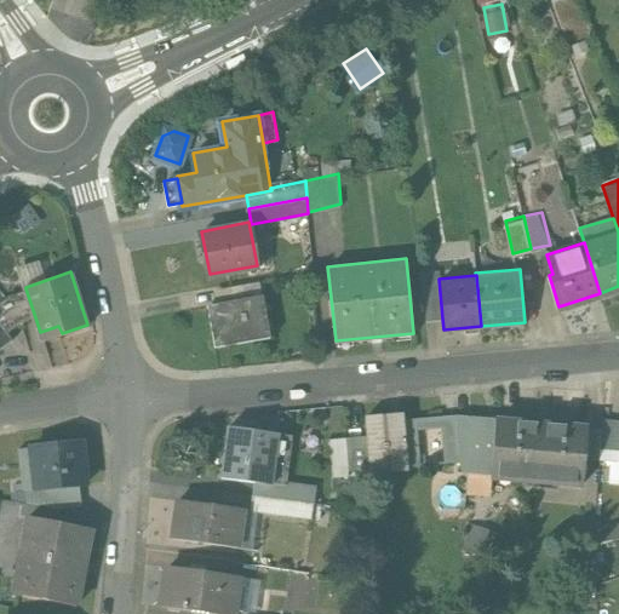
[(442,319),(439,279),(423,280),(427,320),(442,319)]
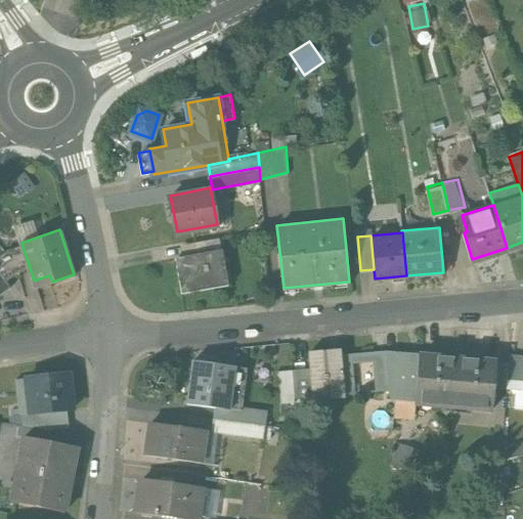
[(194,241),(197,254),(221,250),(219,236),(194,241)]
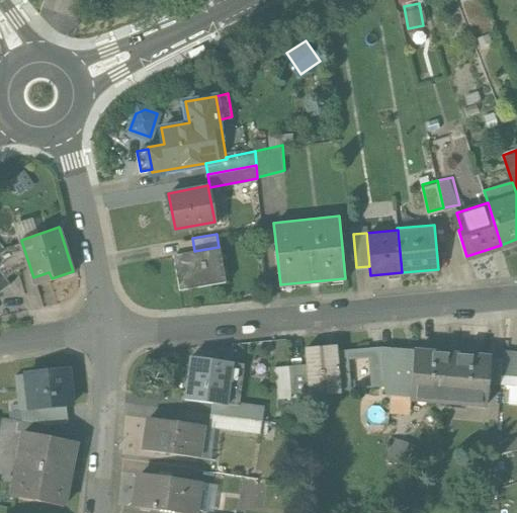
[(4,249),(0,244),(0,290),(8,284),(3,277),(11,270),(28,262),(21,241),(4,249)]
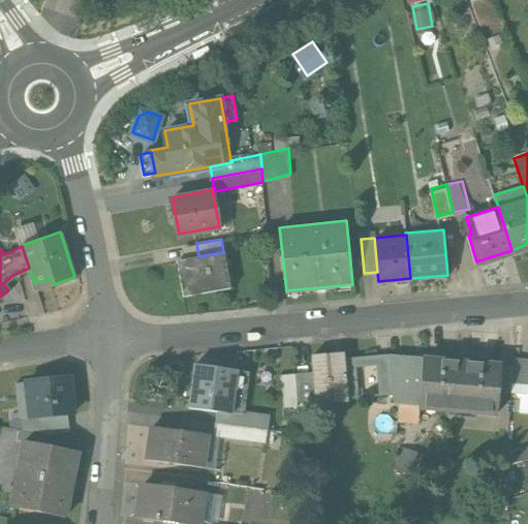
[(198,256),(179,259),(184,295),(229,286),(223,252),(198,256)]
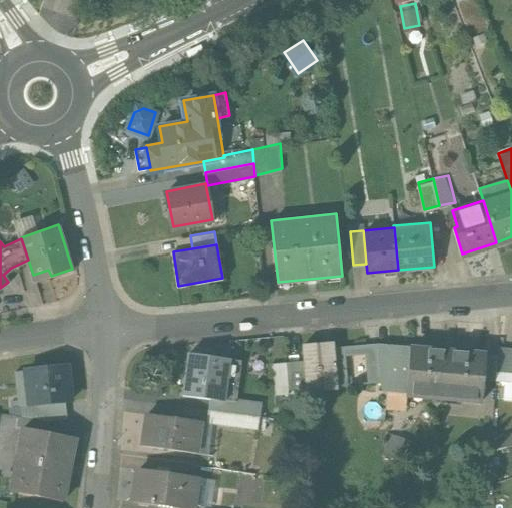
[(305,360),(286,362),(289,390),(368,383),(365,344),(319,348),(319,343),(303,344),(305,360)]
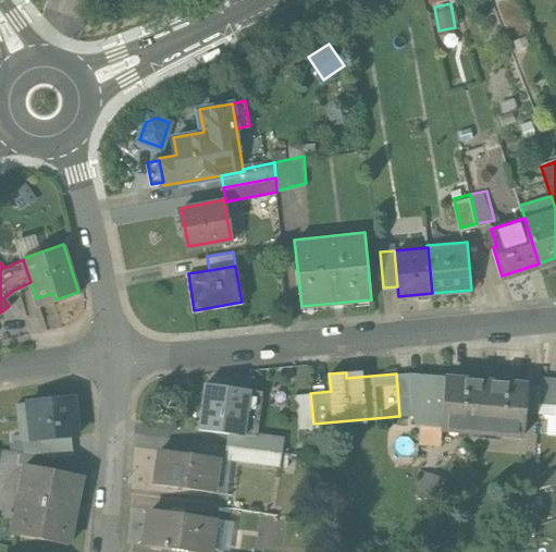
[(396,373),(399,416),(416,414),(412,375),(412,372),(396,373)]
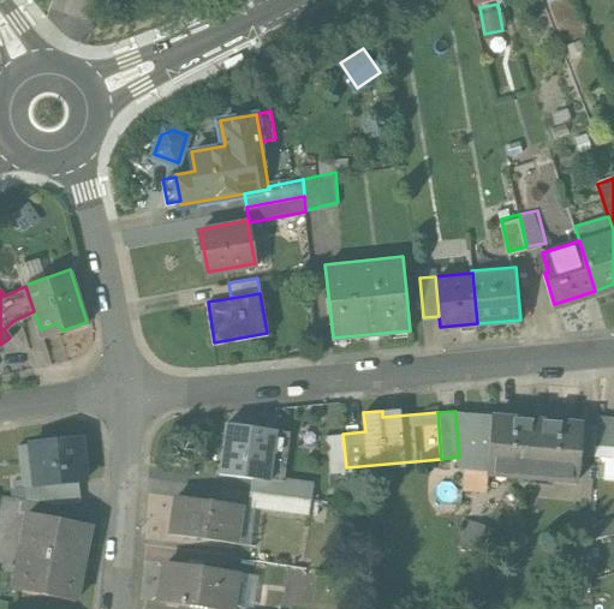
[(582,454),(584,424),(455,413),(459,457),(468,457),(468,466),(488,467),(488,471),(579,479),(582,454)]
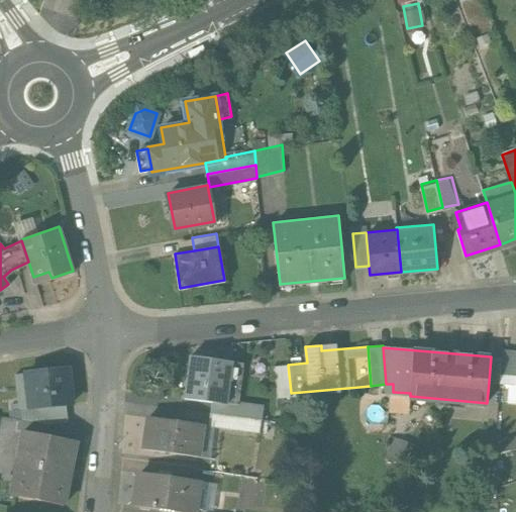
[(515,349),(502,349),(502,357),(500,376),(515,376),(515,349)]
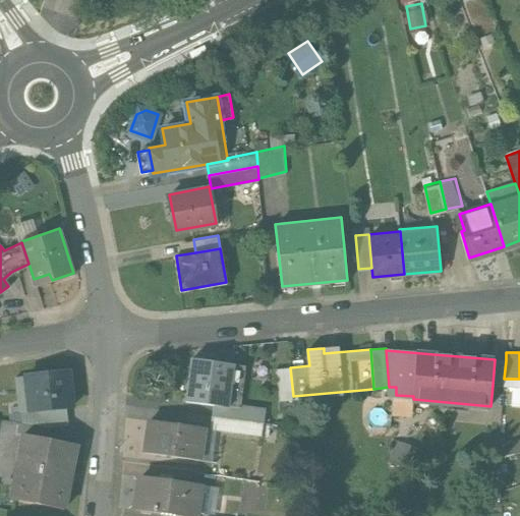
[(245,364),(193,357),(188,399),(214,402),(228,404),(228,402),(230,384),(242,386),(245,364)]
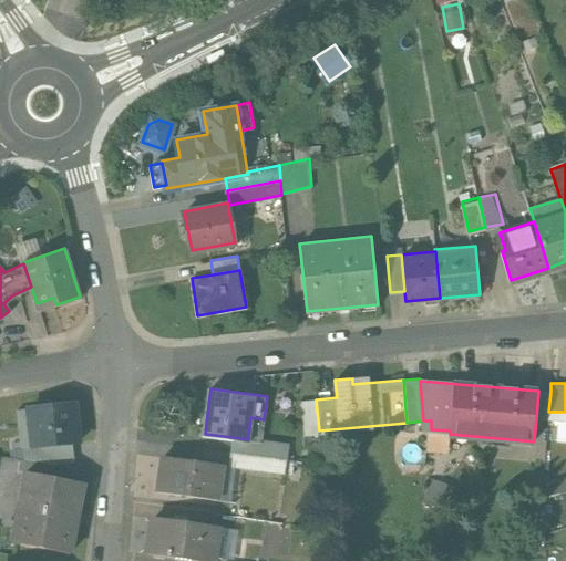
[(551,392),(538,391),(536,418),(548,419),(548,412),(551,392)]
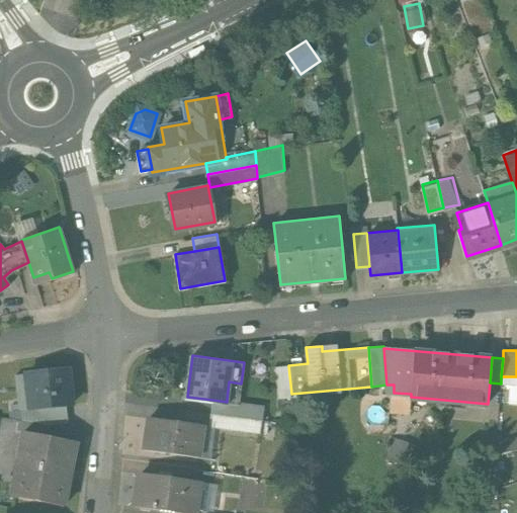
[(291,394),(288,365),(275,366),(277,399),(291,397),(291,394)]
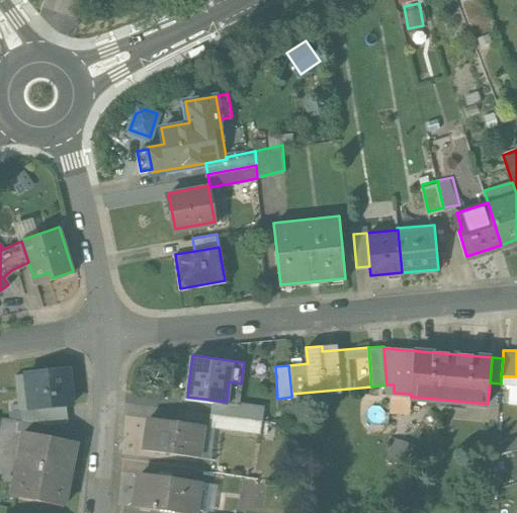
[(69,366),(15,372),(19,406),(19,408),(49,404),(73,402),(69,366)]
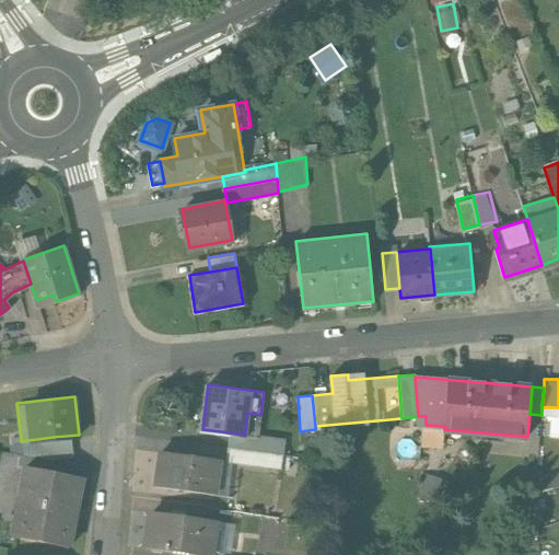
[(245,435),(230,432),(228,446),(283,453),(286,439),(245,432),(245,435)]
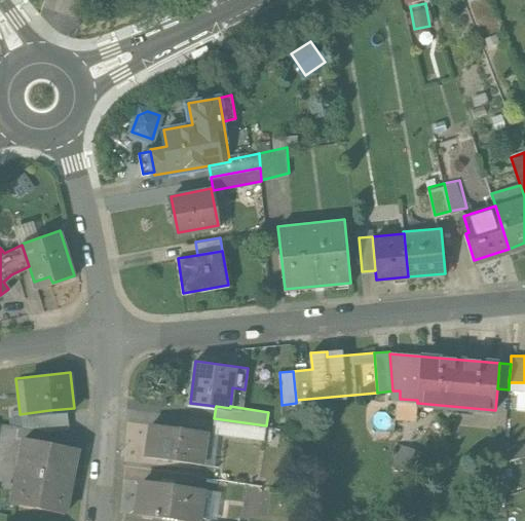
[(51,429),(49,410),(20,414),(20,412),(17,412),(17,423),(36,425),(51,429)]
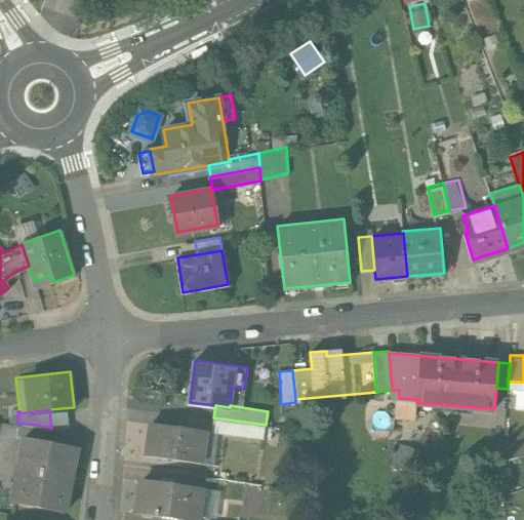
[(266,425),(213,417),(211,431),(265,438),(266,425)]
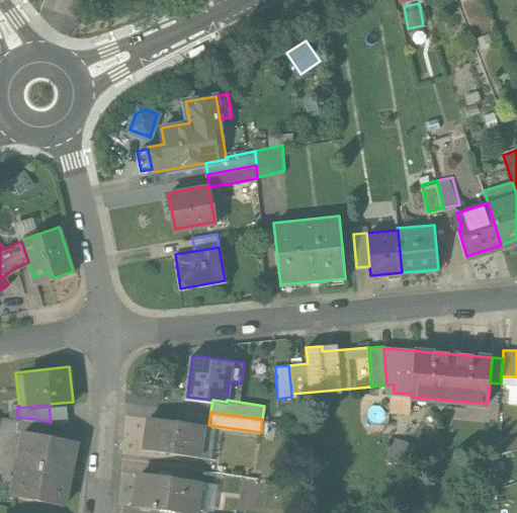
[(203,424),(150,416),(145,448),(198,456),(203,424)]
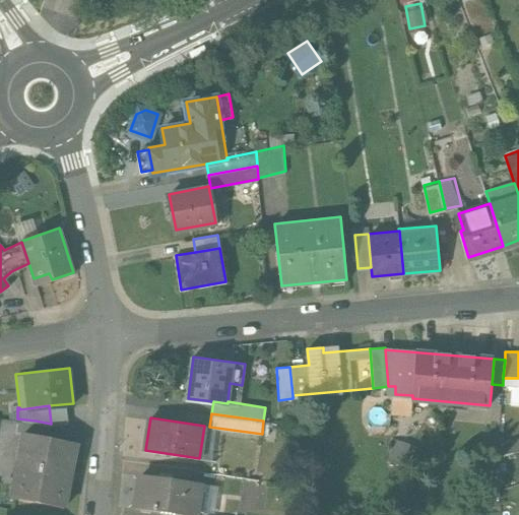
[(77,441),(23,432),(11,496),(65,506),(77,441)]
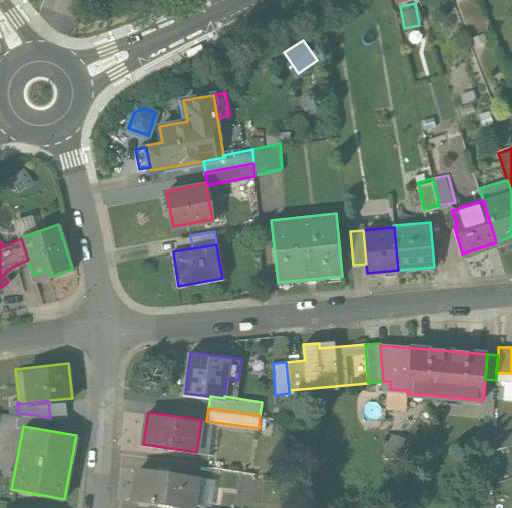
[(199,476),(140,467),(135,501),(180,507),(194,507),(195,506),(199,476)]
